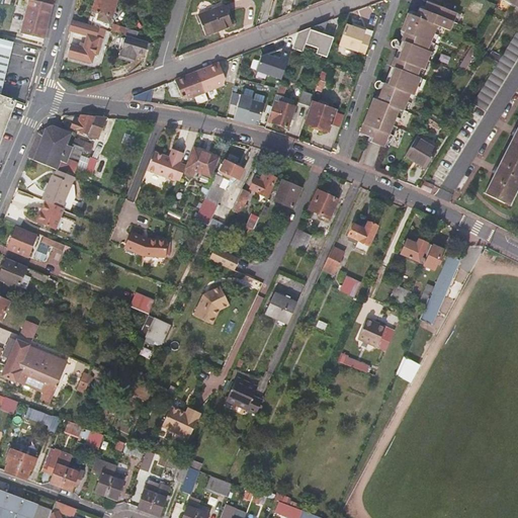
[(32,0),(25,32),(46,36),(48,26),(54,2),(44,0),(32,0)]
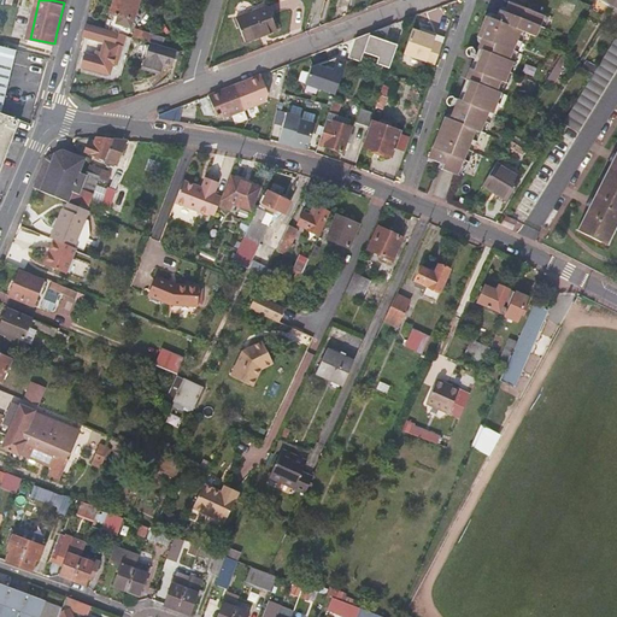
[(113,0),(105,29),(129,35),(139,0),(113,0)]
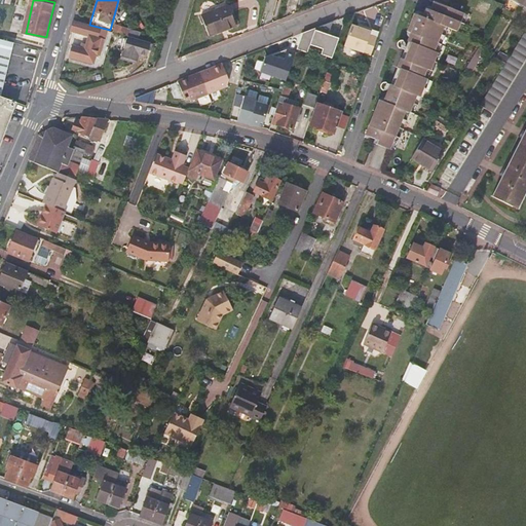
[(378,141),(377,145),(389,150),(391,146),(404,150),(409,138),(418,115),(423,100),(430,81),(440,58),(448,37),(451,38),(455,29),(459,19),(461,12),(427,0),(416,0),(403,35),(381,91),(365,136),(374,140),(378,141)]
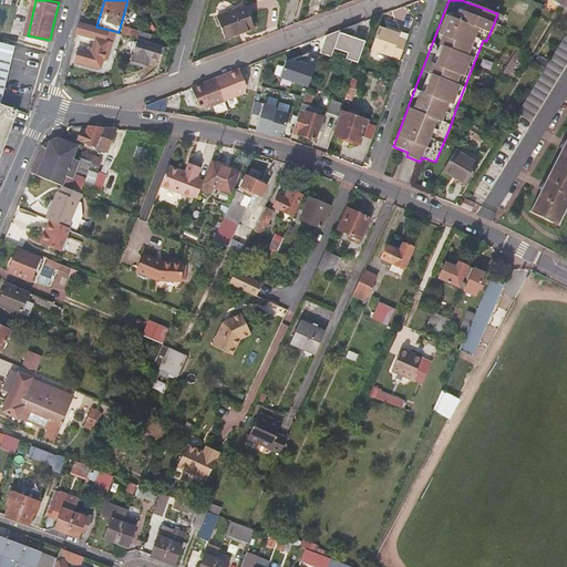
[(566,0),(549,0),(549,1),(566,11),(566,0)]
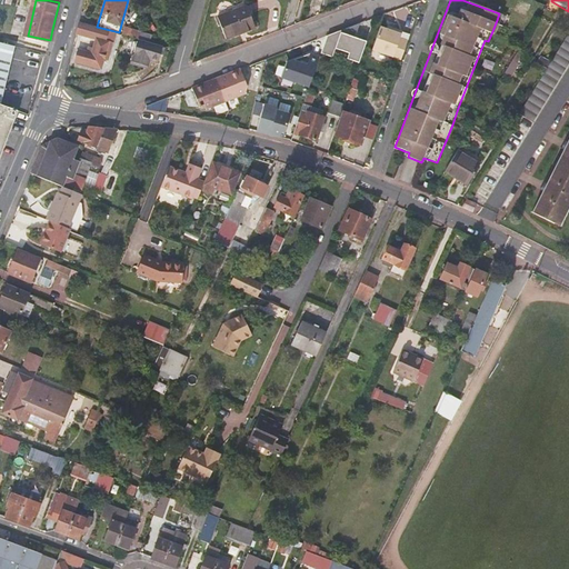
[(258,26),(249,5),(220,16),(228,38),(258,26)]
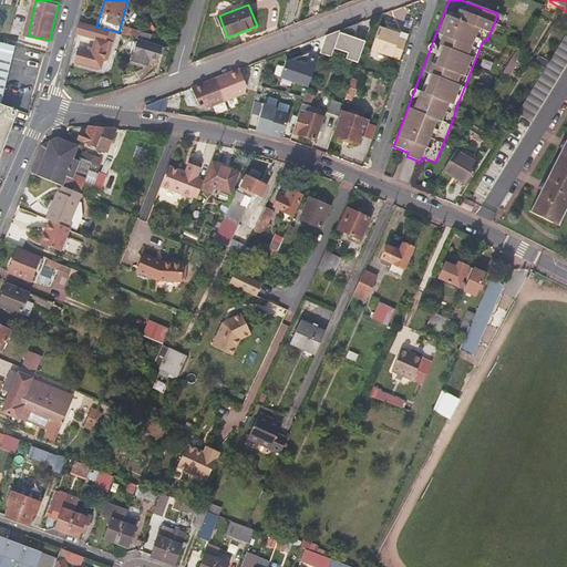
[(114,44),(119,32),(96,27),(79,21),(76,33),(96,39),(93,48),(90,48),(89,53),(80,50),(76,61),(101,69),(106,52),(110,52),(111,50),(107,49),(109,43),(114,44)]
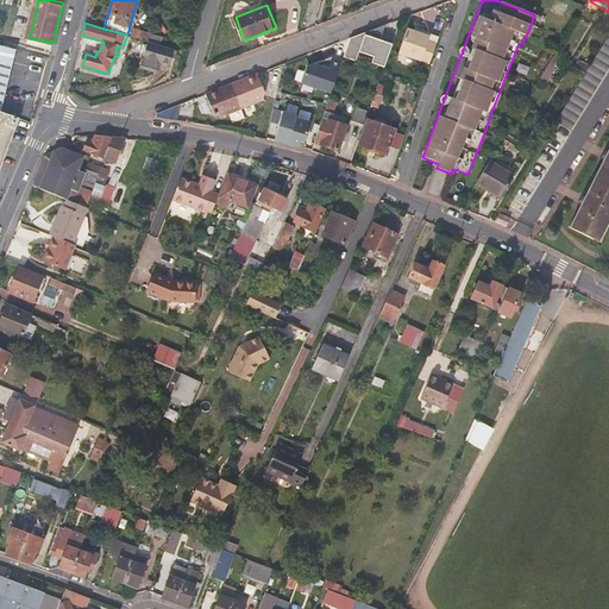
[(371,63),(384,67),(393,44),(380,41),(385,25),(351,38),(345,57),(356,61),(358,51),(374,56),(371,63)]
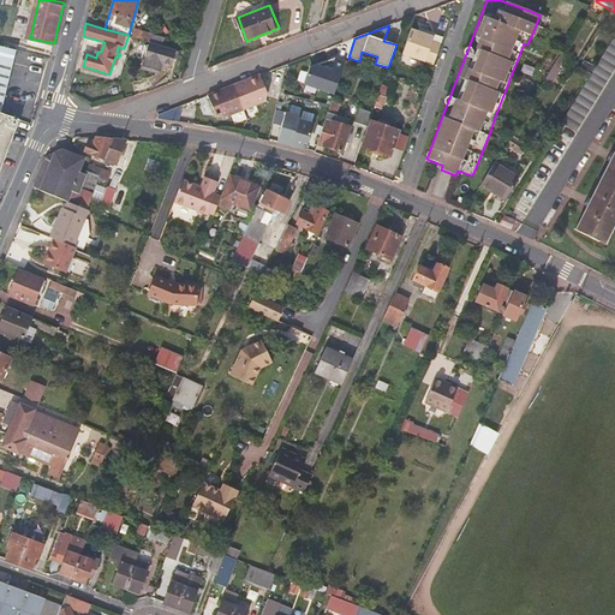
[(401,52),(434,64),(441,45),(433,41),(435,34),(425,31),(425,34),(419,31),(410,28),(401,52)]
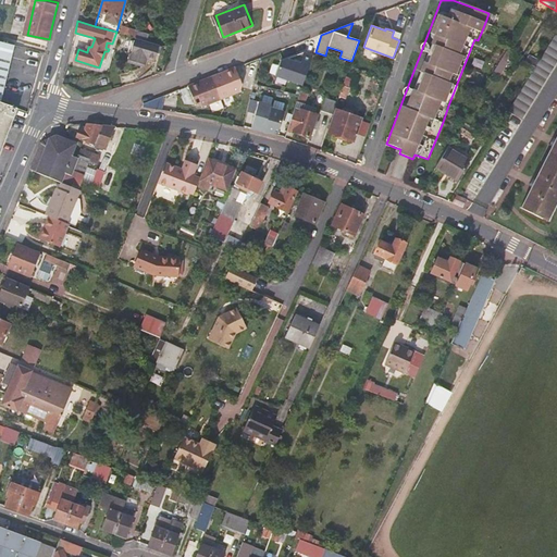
[(121,29),(120,33),(130,36),(131,28),(125,27),(124,31),(121,29)]
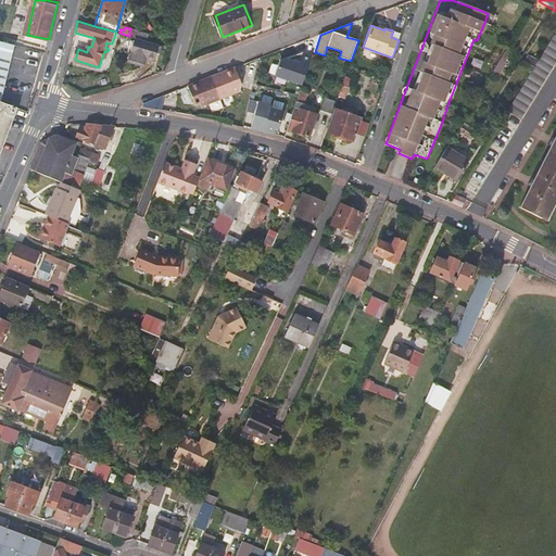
[(520,119),(555,60),(555,32),(507,111),(520,119)]
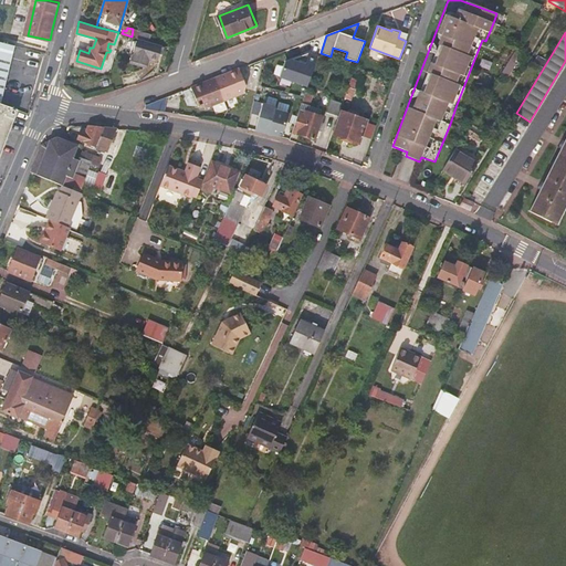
[(159,61),(164,45),(139,39),(133,62),(149,65),(152,59),(159,61)]
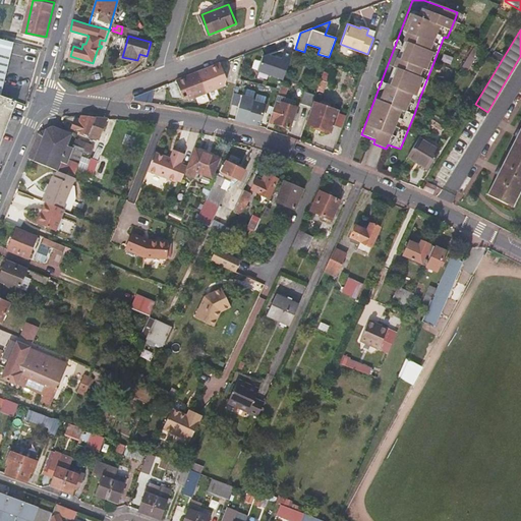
[(0,94),(1,94),(13,42),(0,38),(0,94)]
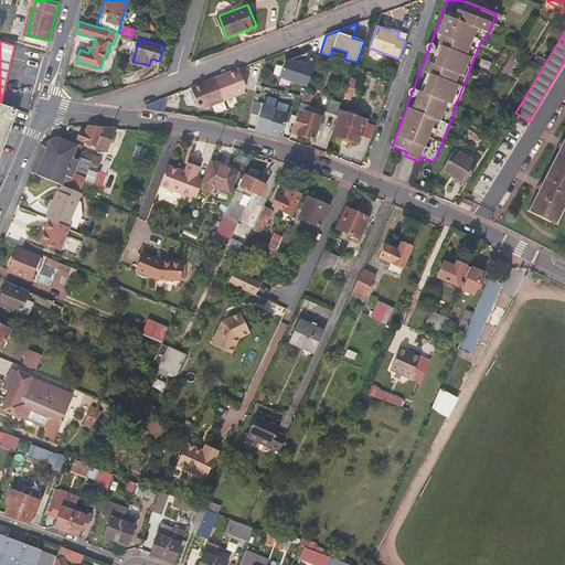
[(520,56),(515,53),(502,74),(509,78),(513,71),(511,70),(520,56)]
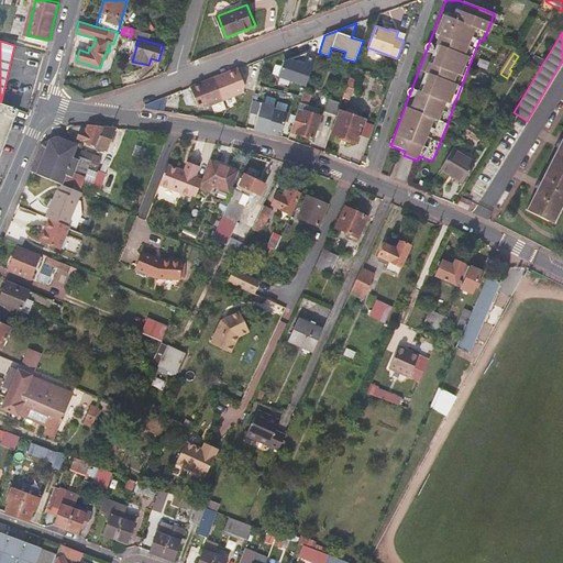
[(279,77),(307,87),(317,56),(308,54),(307,58),(301,56),(285,62),(279,77)]
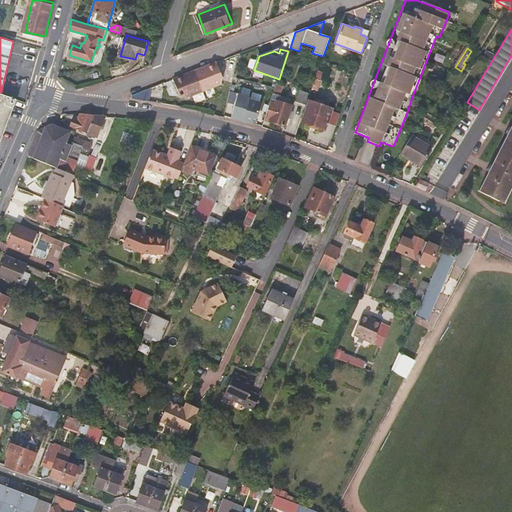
[(210,66),(197,71),(205,91),(224,84),(224,77),(219,62),(210,66)]
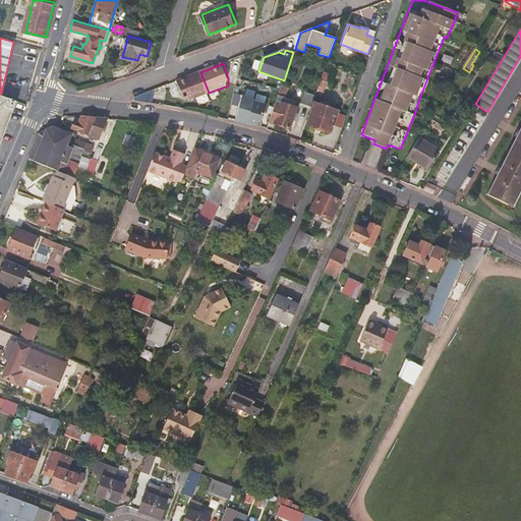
[(329,73),(324,71),(317,90),(323,92),(329,73)]
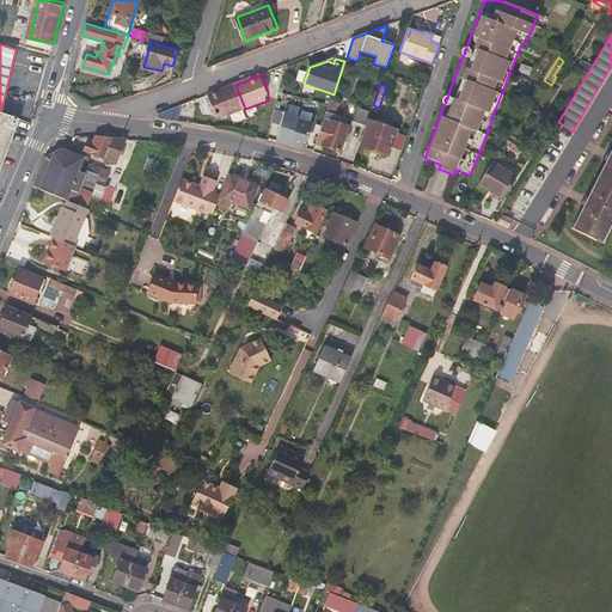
[(245,109),(236,85),(220,91),(209,95),(218,115),(222,117),(245,109)]
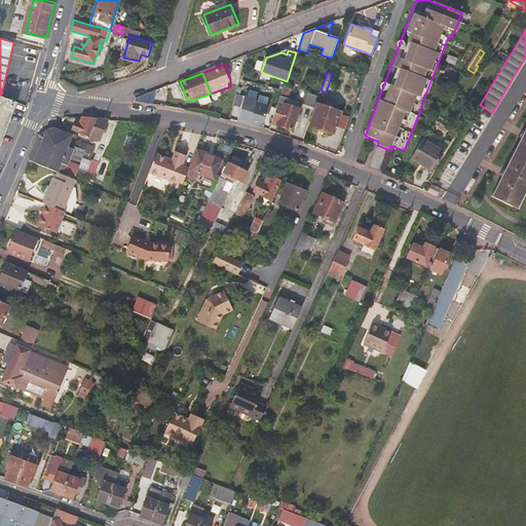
[(291,88),(285,86),(272,123),(293,129),(299,109),(296,108),(298,102),(288,99),(291,88)]
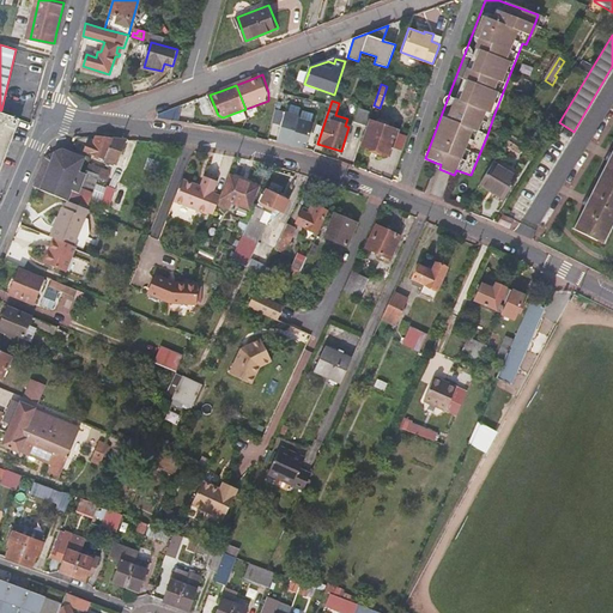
[(354,122),(366,127),(371,113),(358,109),(354,122)]
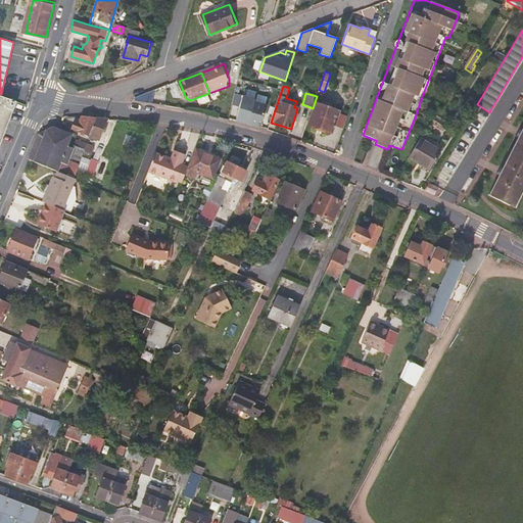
[(0,147),(3,148),(16,98),(1,94),(0,94),(0,147)]
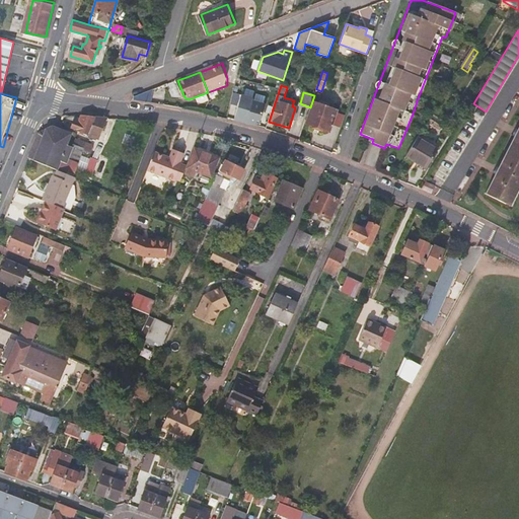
[(234,120),(246,124),(253,100),(253,98),(241,94),(234,120)]
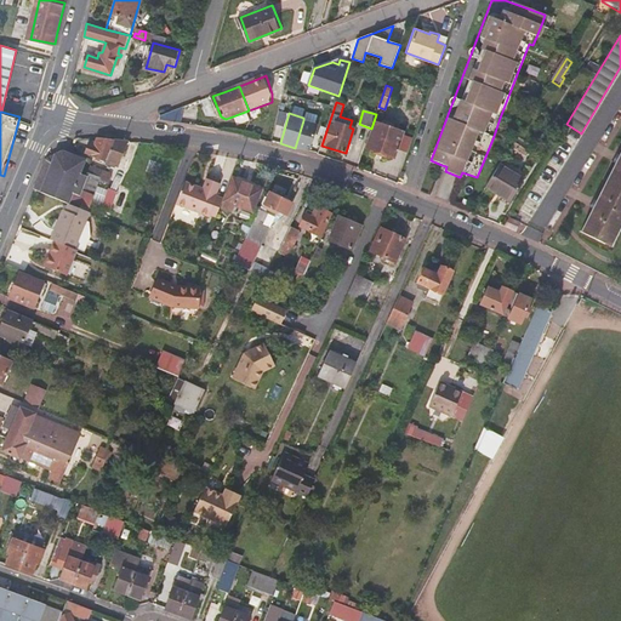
[(295,148),(309,152),(317,124),(303,120),(295,148)]
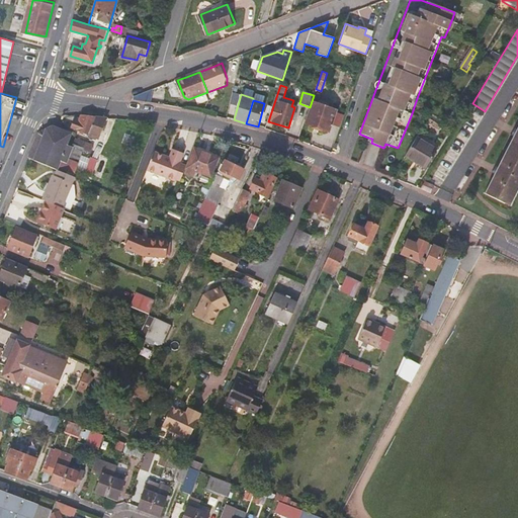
[(313,102),(306,123),(329,131),(331,124),(335,111),(336,110),(325,106),(326,104),(319,101),(318,103),(313,102)]
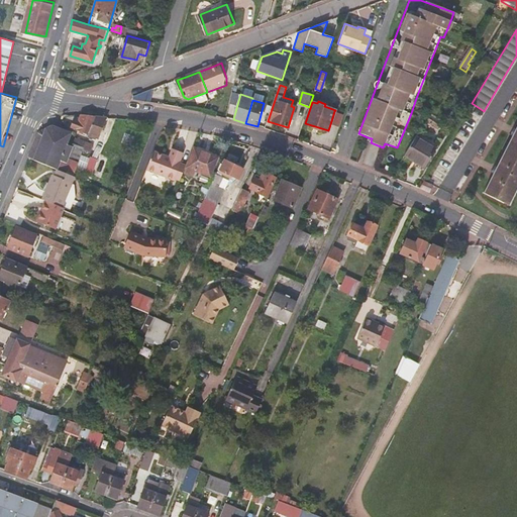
[(334,111),(330,124),(339,127),(343,115),(334,111)]
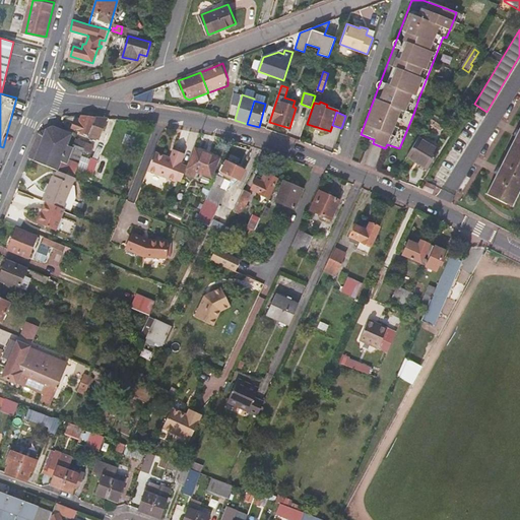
[(99,138),(107,119),(93,118),(81,117),(79,122),(74,122),(71,129),(90,136),(89,138),(95,141),(98,138),(99,138)]
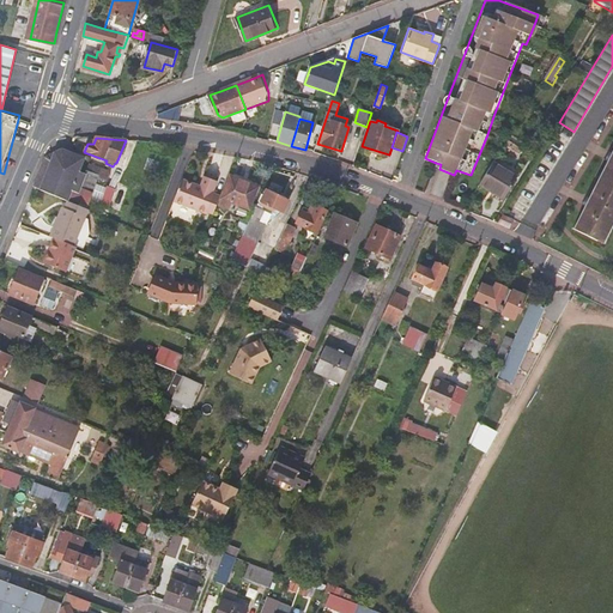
[(612,147),(602,170),(580,216),(574,229),(602,243),(612,220),(612,147)]
